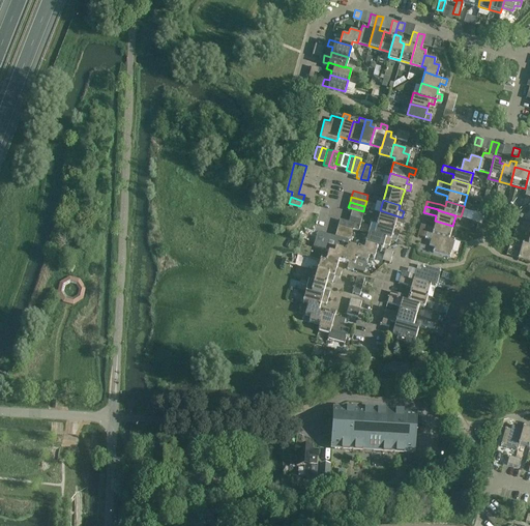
[(352,208),(349,220),(360,223),(361,218),(363,211),(352,208)]
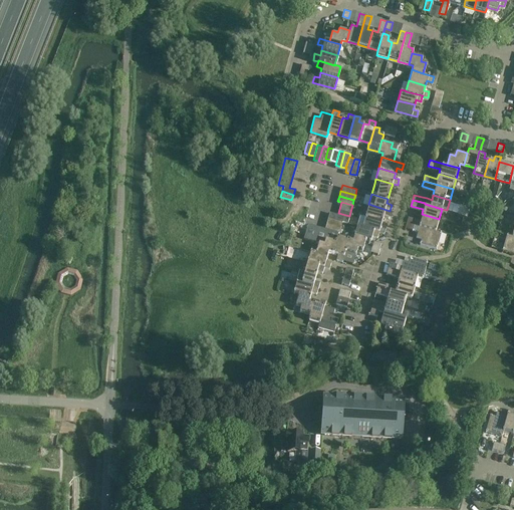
[(368,204),(365,215),(381,220),(383,215),(389,216),(390,211),(368,204)]
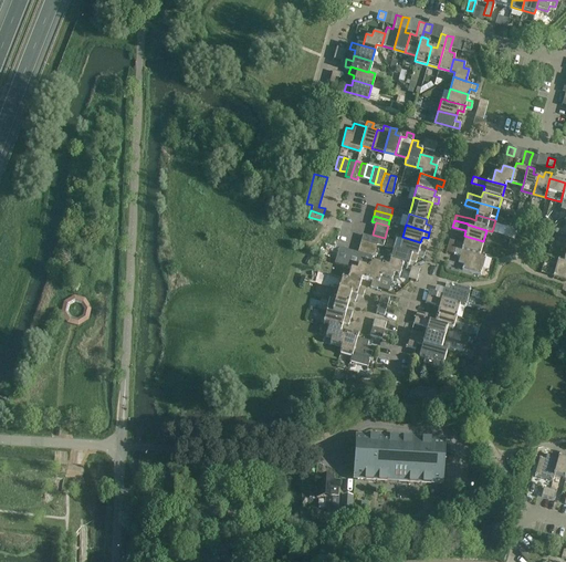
[(360,238),(377,242),(383,243),(385,238),(373,235),(363,231),(360,238)]
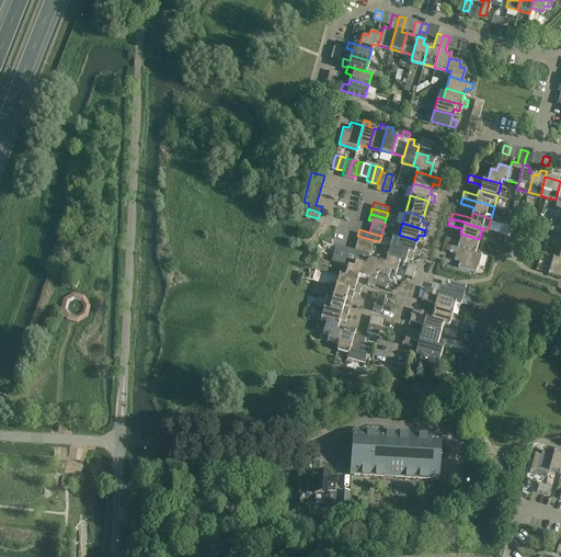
[(476,250),(479,239),(460,234),(459,239),(445,235),(444,241),(457,246),(457,245),(476,250)]
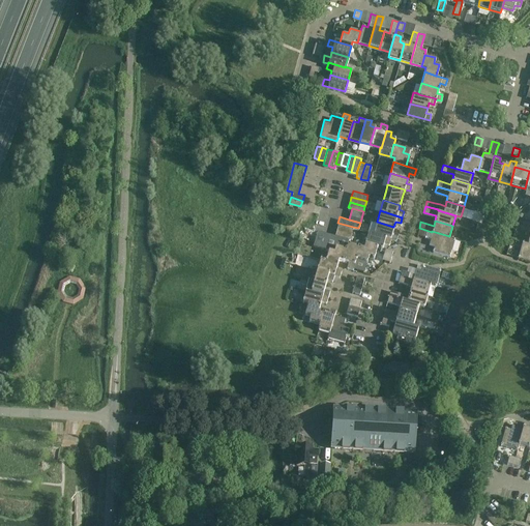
[(377,222),(374,232),(390,237),(390,238),(395,239),(398,233),(392,231),(393,227),(377,222)]
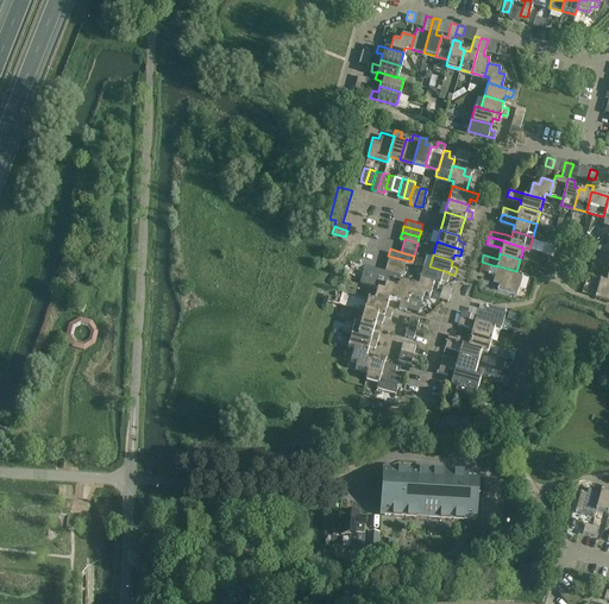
[(387,262),(405,266),(406,260),(388,256),(387,262)]
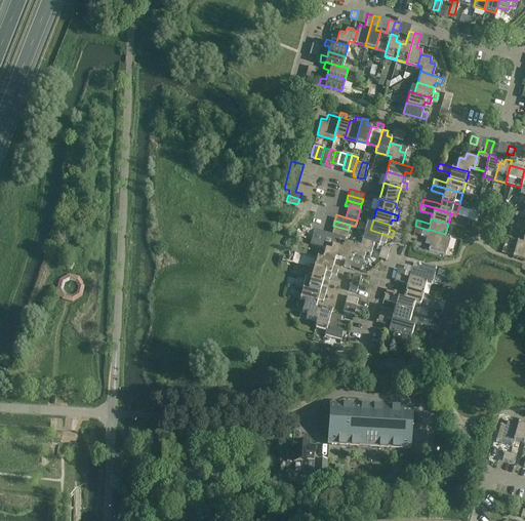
[(346,240),(347,236),(349,230),(333,226),(331,231),(315,227),(310,241),(326,245),(322,256),(334,259),(335,255),(339,257),(345,239),(346,240)]
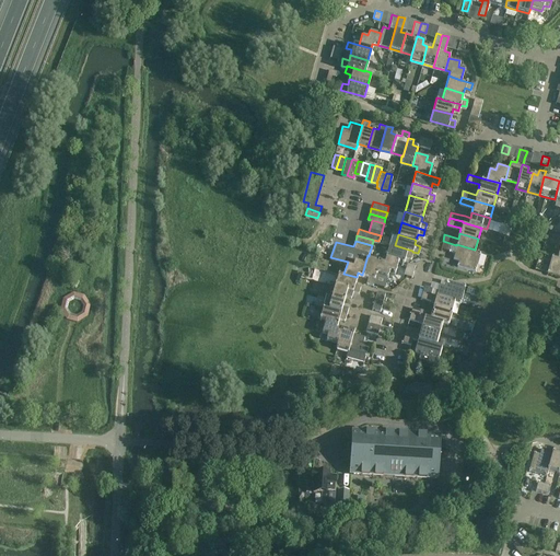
[(457,263),(476,268),(480,251),(475,250),(456,244),(456,245),(443,241),(441,246),(448,250),(450,248),(455,250),(453,256),(459,258),(457,263)]
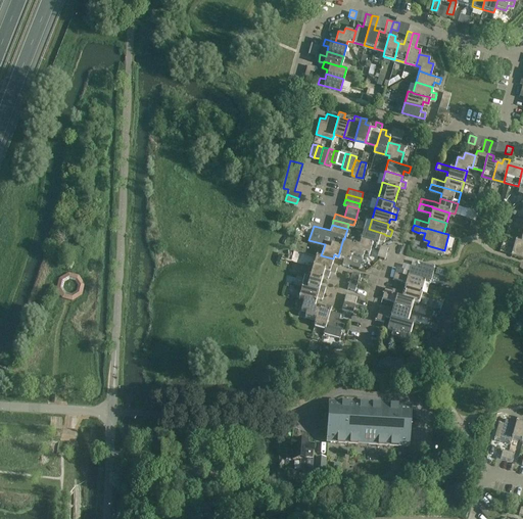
[(384,240),(385,235),(385,234),(369,229),(364,227),(361,238),(373,241),(372,242),(378,244),(379,238),(384,240)]
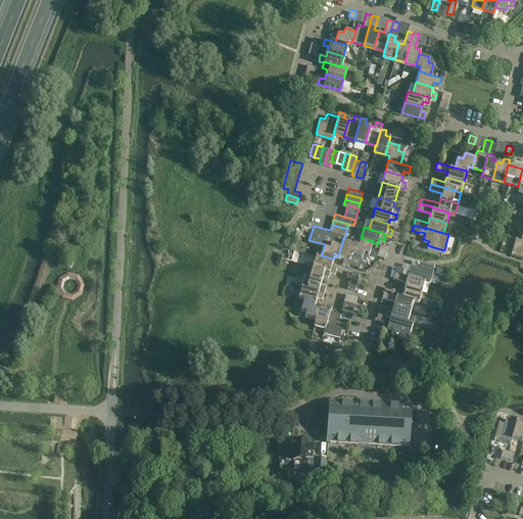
[(522,238),(521,238),(521,237),(516,236),(511,252),(522,255),(522,238)]
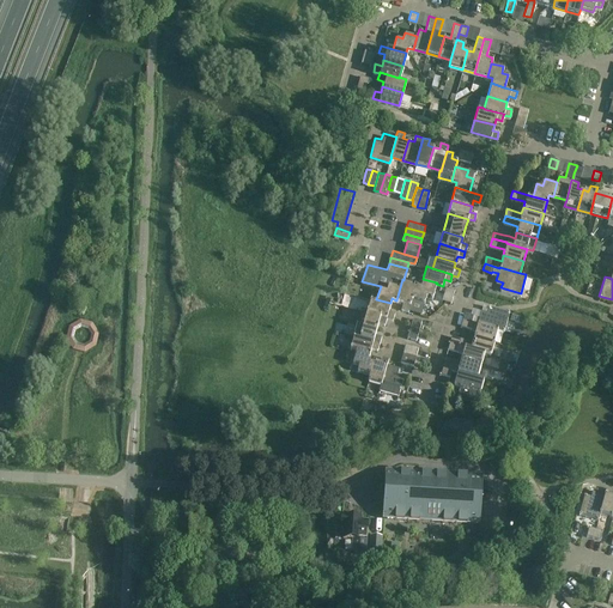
[(401,308),(408,310),(412,297),(416,284),(404,280),(402,279),(396,301),(402,302),(401,308)]
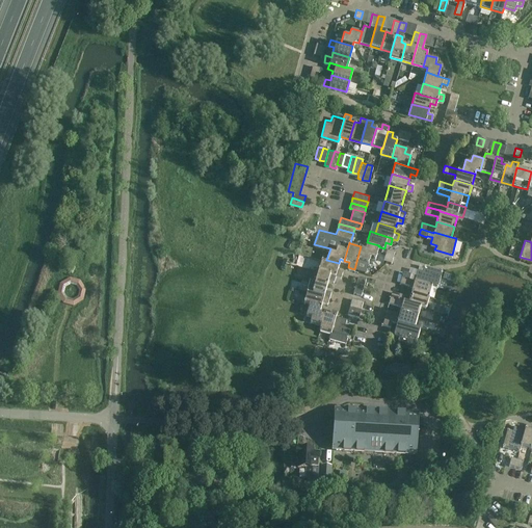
[(361,246),(357,258),(368,261),(370,256),(375,258),(378,246),(379,245),(367,242),(366,247),(361,246)]
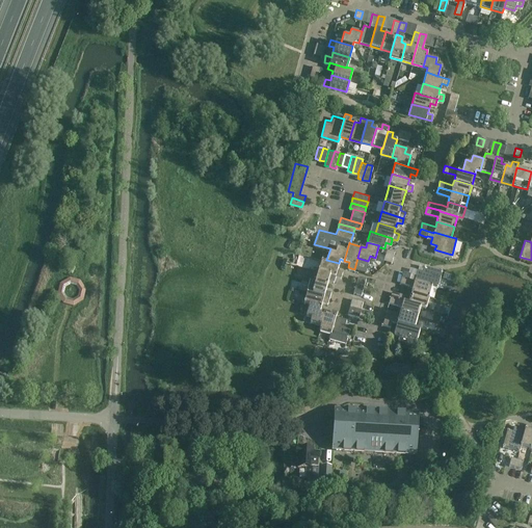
[(341,276),(342,270),(337,269),(339,263),(326,260),(321,259),(318,269),(318,270),(336,274),(336,275),(341,276)]
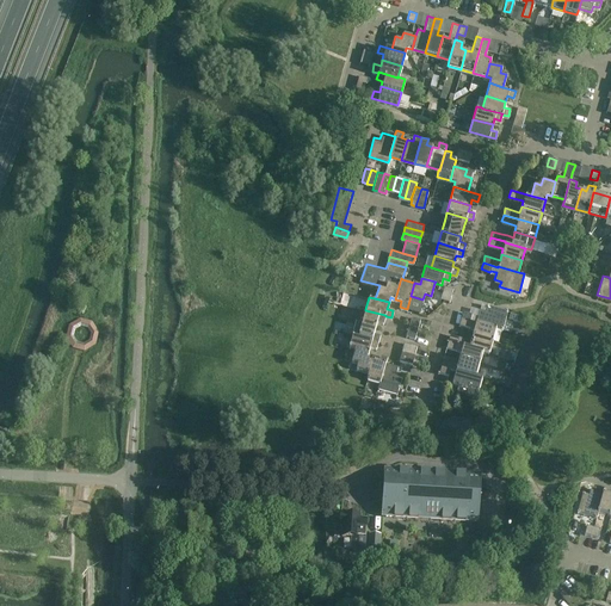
[(507,309),(487,303),(486,309),(480,308),(476,320),(476,321),(495,326),(495,327),(501,328),(507,309)]
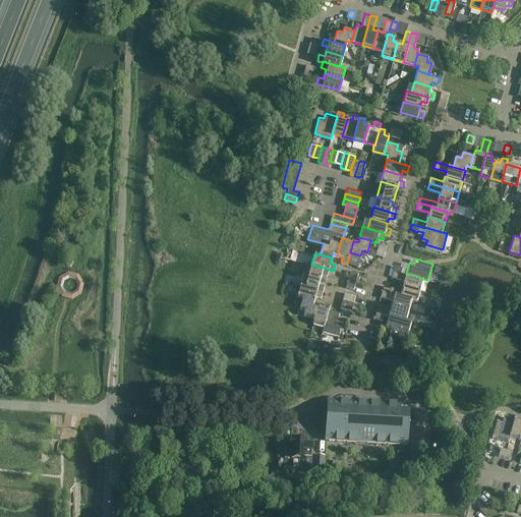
[(327,275),(327,274),(329,270),(329,269),(311,265),(311,264),(306,262),(303,274),(321,279),(322,273),(327,275)]
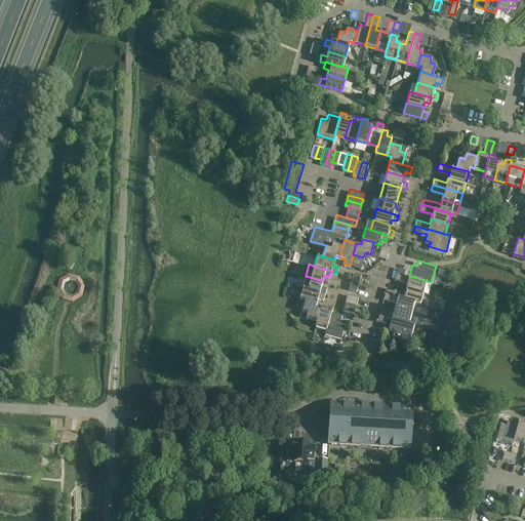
[(422,291),(426,281),(426,280),(409,276),(409,275),(404,274),(396,272),(395,278),(407,281),(406,286),(422,291)]
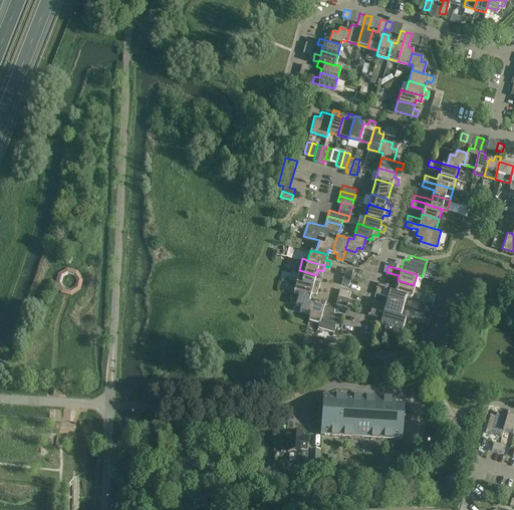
[(299,270),(296,280),(318,286),(319,280),(314,279),(316,275),(299,270)]
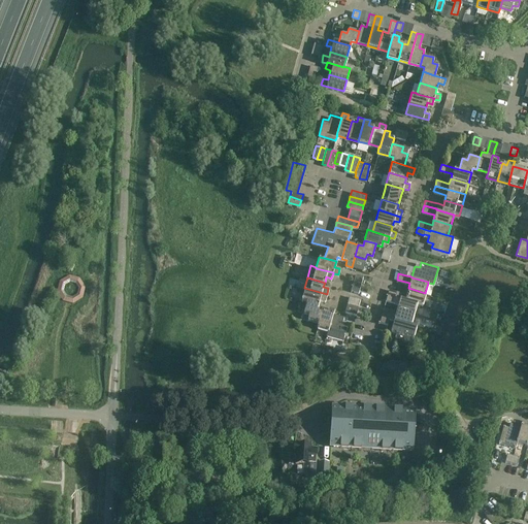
[(304,288),(301,298),(319,303),(320,298),(325,300),(327,294),(304,288)]
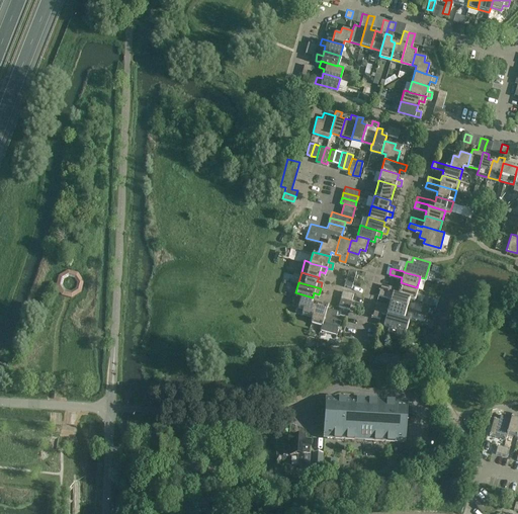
[(415,297),(417,287),(401,282),(400,287),(381,282),(379,287),(387,289),(393,291),(415,297)]
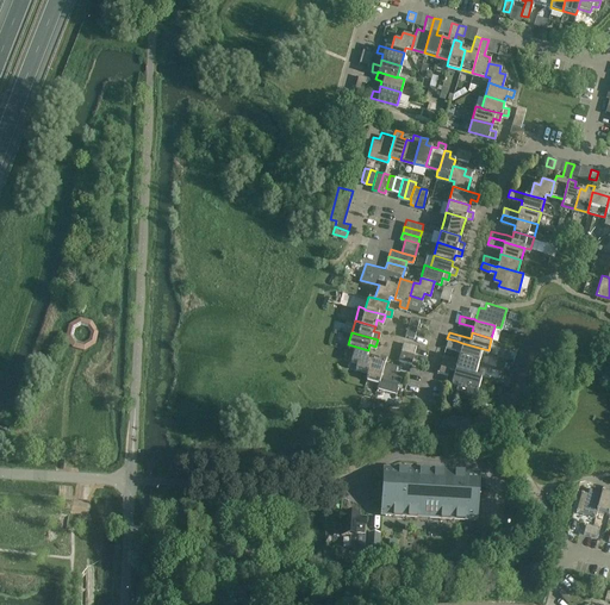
[(446,345),(460,350),(459,355),(479,361),(481,349),(487,351),(489,350),(462,343),(456,341),(447,338),(446,345)]
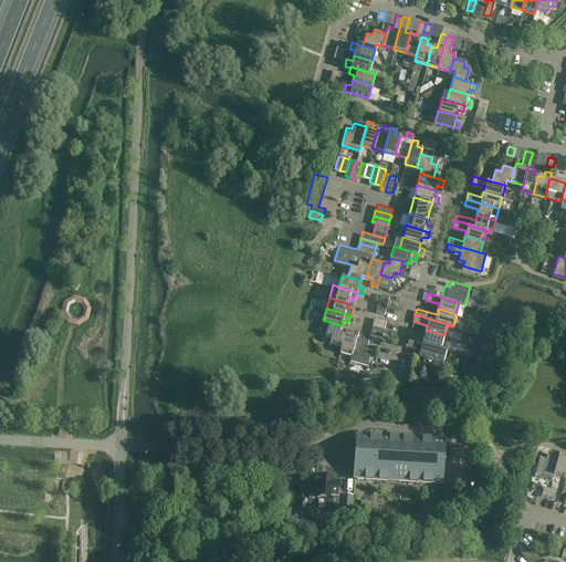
[(342,325),(323,320),(323,321),(328,322),(325,333),(332,335),(329,341),(342,344),(339,350),(341,350),(345,332),(339,331),(342,325)]
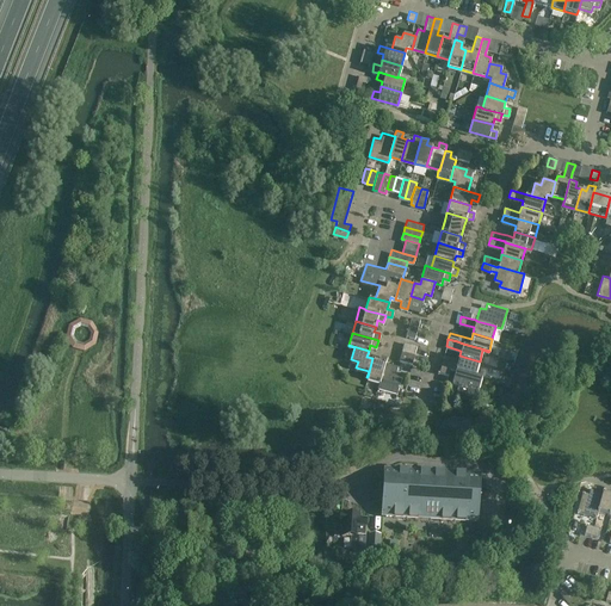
[(368,377),(378,381),(380,381),(386,362),(387,356),(381,354),(378,359),(372,358),(368,377)]
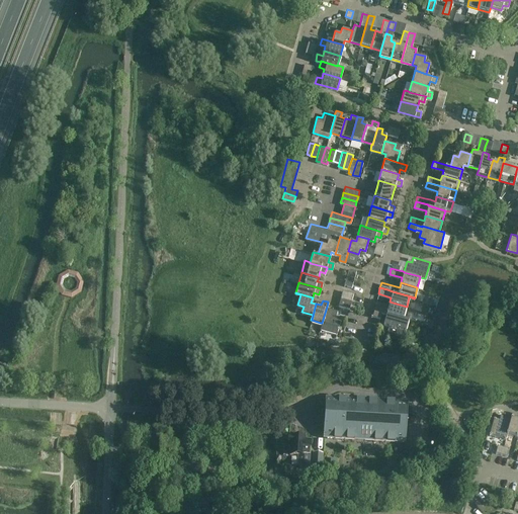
[(381,312),(386,313),(409,319),(409,318),(404,317),(407,307),(390,302),(389,307),(375,304),(373,309),(381,311),(381,312)]
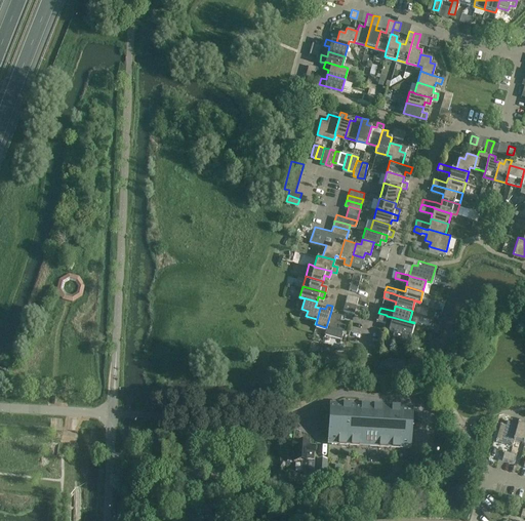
[(325,327),(324,332),(340,337),(346,320),(340,319),(341,314),(331,311),(326,327),(325,327)]
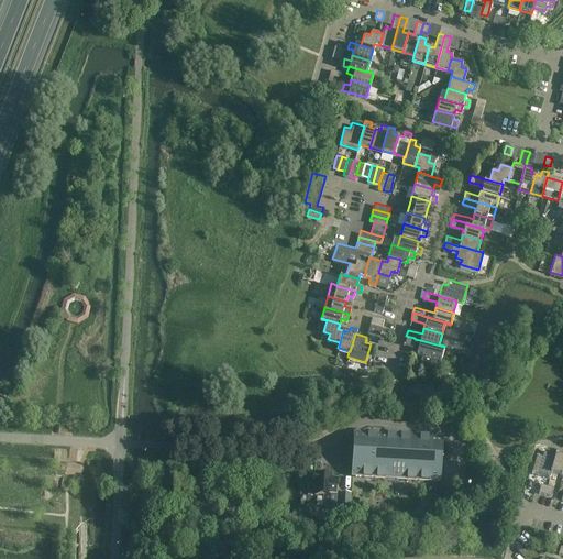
[(440,364),(444,347),(420,340),(417,351),(422,353),(421,359),(440,364)]
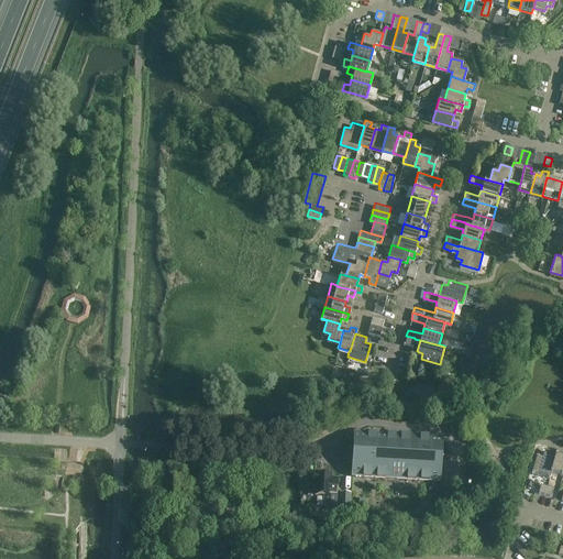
[(351,473),(396,477),(439,479),(441,435),(353,429),(351,473)]
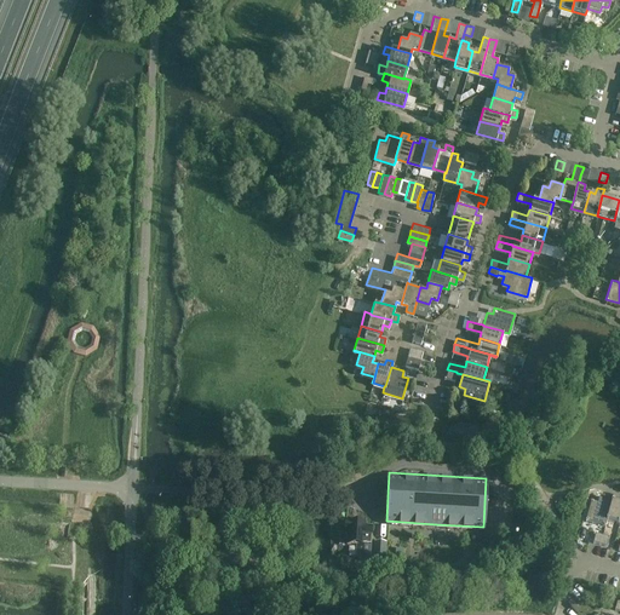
[(619,492),(613,490),(612,496),(607,517),(619,521),(619,516),(619,499),(619,494),(619,492)]
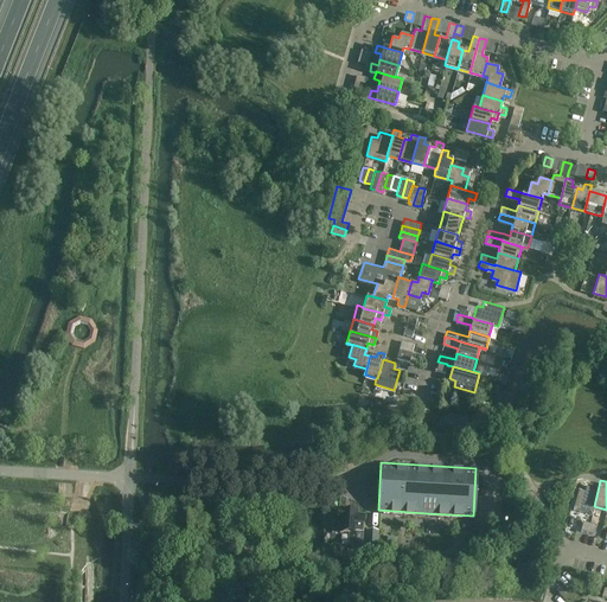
[(593,512),(594,506),(599,486),(586,482),(585,488),(579,487),(573,507),(593,512)]
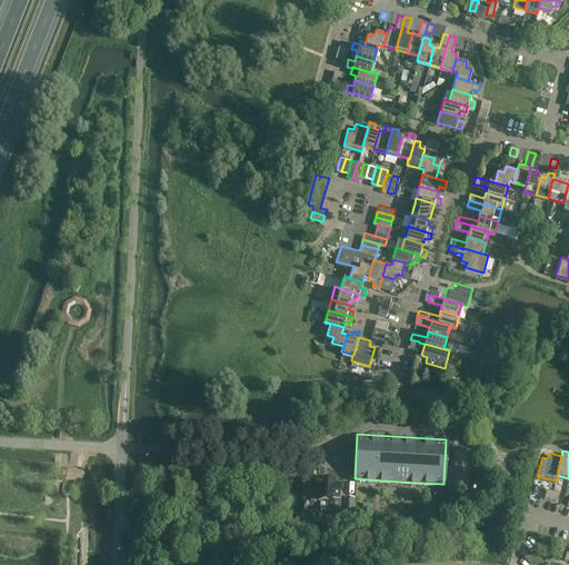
[(338,506),(339,491),(340,481),(335,481),(335,477),(317,477),(316,486),(319,487),(318,497),(327,497),(327,506),(338,506)]
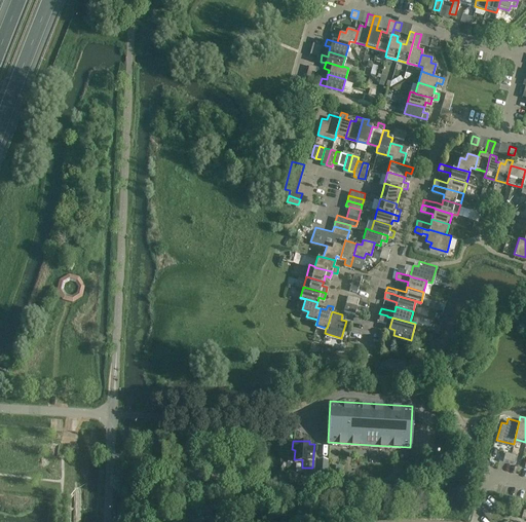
[(317,456),(316,480),(326,480),(327,457),(317,456)]
